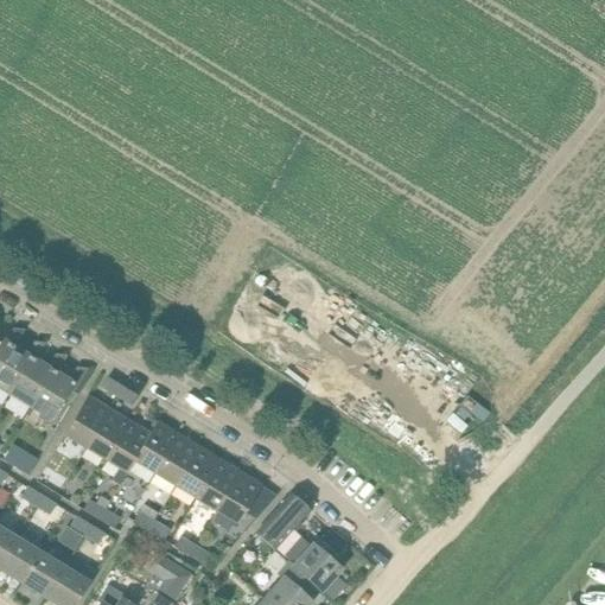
[(0,335),(0,362),(12,343),(16,345),(26,329),(14,328),(6,339),(0,335)]
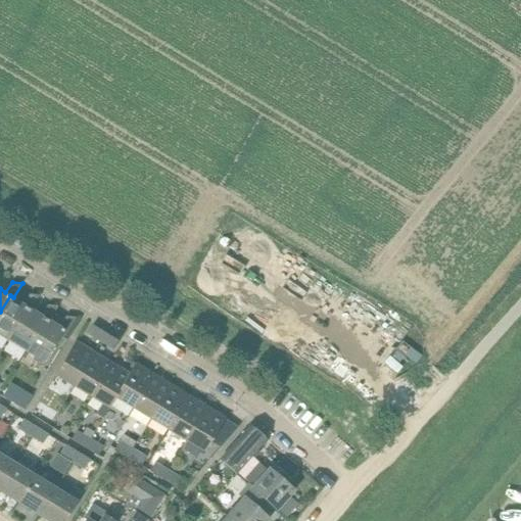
[(10,295),(0,312),(0,334),(8,340),(29,306),(32,309),(41,294),(31,293),(24,303),(13,297),(10,295)]
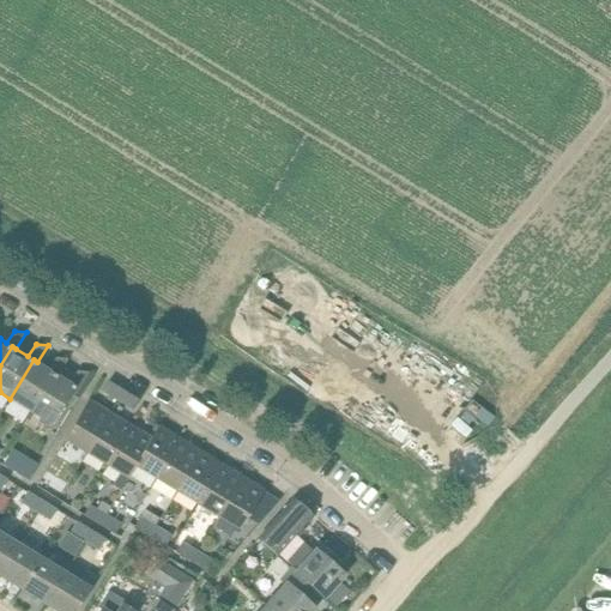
[(34,360),(10,399),(31,412),(55,373),(59,375),(70,358),(58,356),(49,369),(37,362),(34,360)]
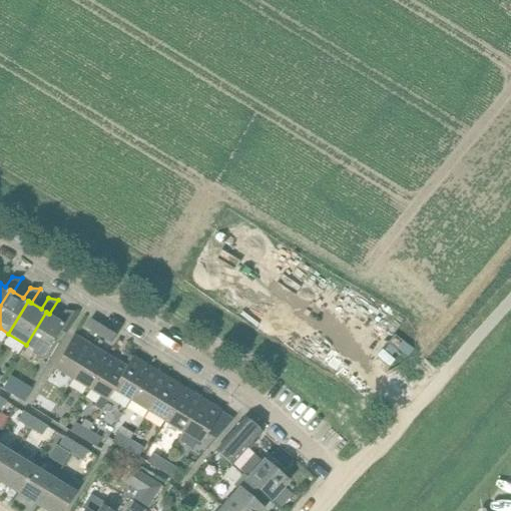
[(46,312),(26,345),(44,356),(60,329),(63,330),(76,311),(65,309),(58,320),(49,314),(46,312)]
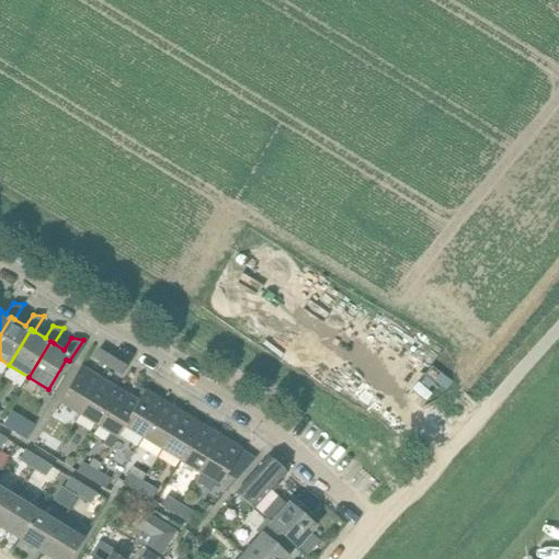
[(94,357),(109,365),(114,356),(101,348),(94,357)]
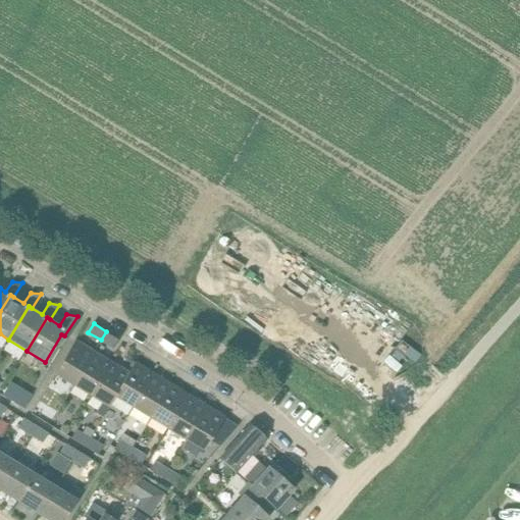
[(106,331),(101,340),(114,348),(120,340),(106,331)]
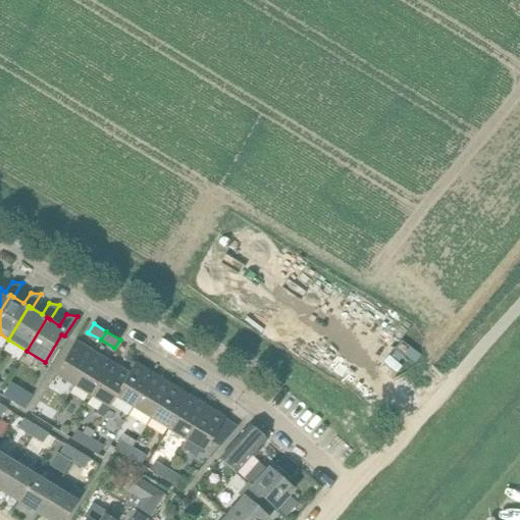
[(76,340),(55,373),(73,384),(95,351),(76,340)]
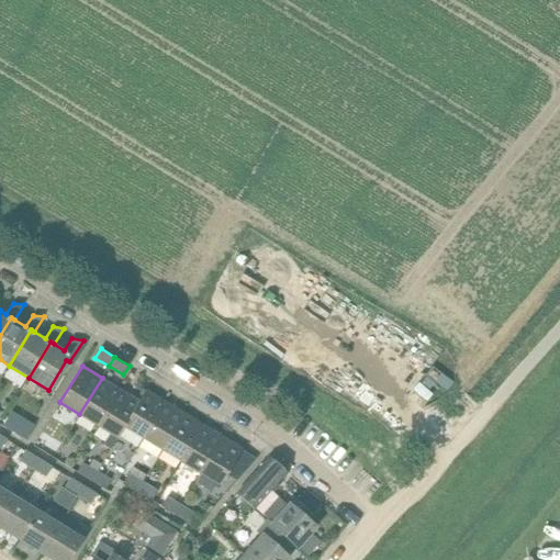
[(102,378),(79,414),(99,426),(122,389),(102,378)]
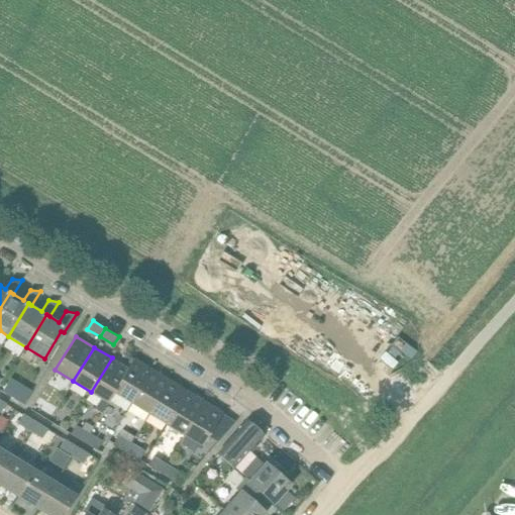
[(112,357),(91,392),(102,399),(96,408),(104,412),(115,393),(114,393),(129,369),(128,368),(112,357)]
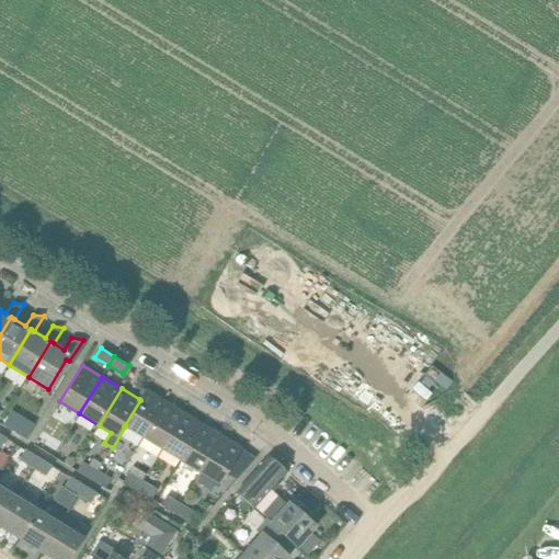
[(140,400),(124,426),(125,426),(143,437),(166,400),(146,388),(139,399),(140,400)]
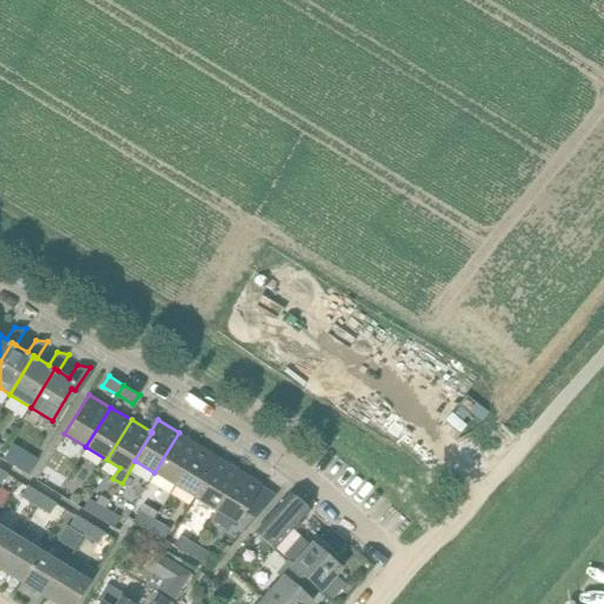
[(179,432),(154,473),(175,486),(200,445),(179,432)]
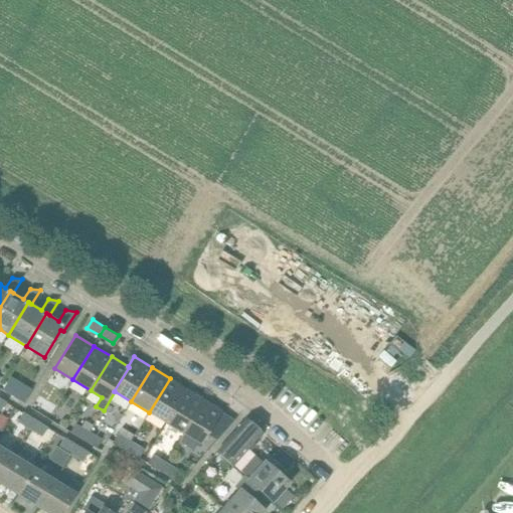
[(8,381),(3,389),(11,393),(21,400),(25,402),(28,397),(33,389),(11,376),(8,381)]
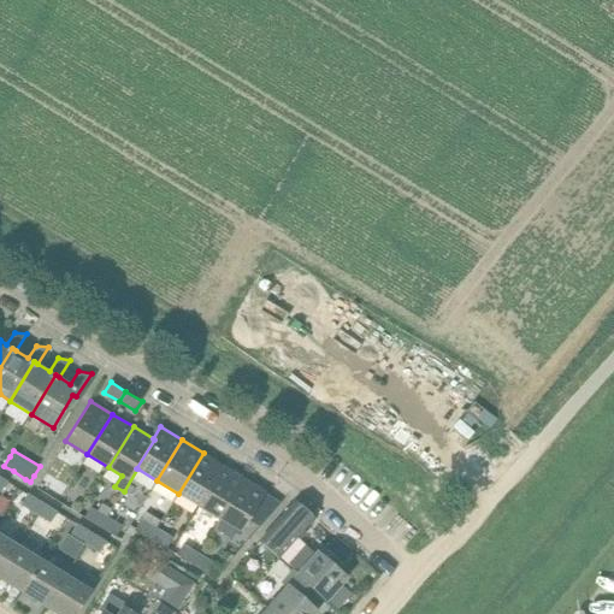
[(204,453),(178,494),(199,506),(224,465),(204,453)]
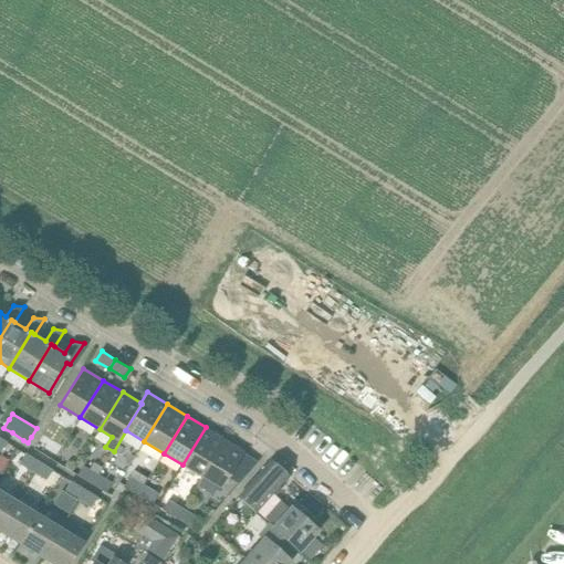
[(206,427),(183,465),(202,477),(226,439),(206,427)]
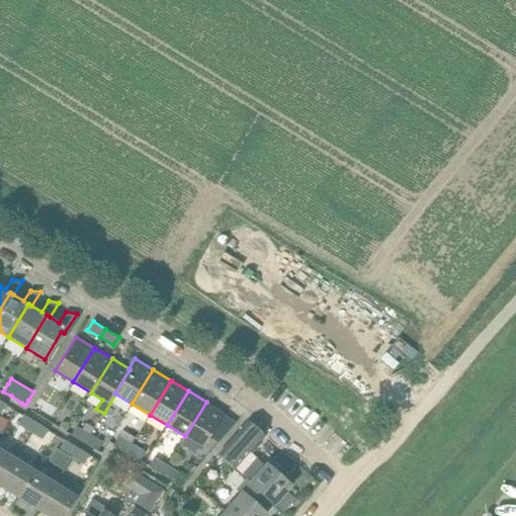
[(206,402),(185,436),(203,447),(225,413),(206,402)]
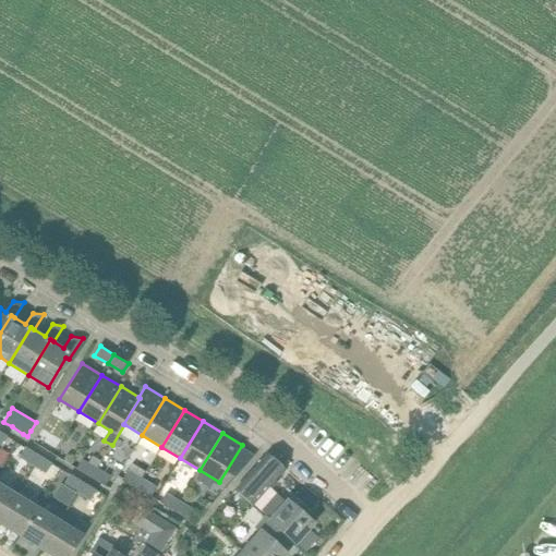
[(20,456),(33,464),(39,454),(26,446),(20,456)]
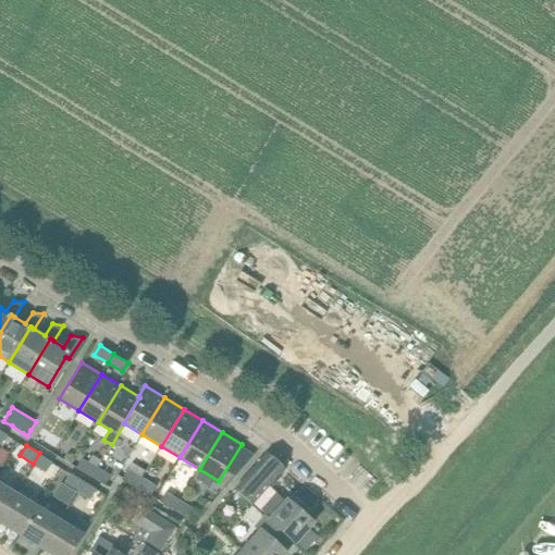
[(3,448),(0,453),(0,464),(2,466),(10,454),(3,448)]
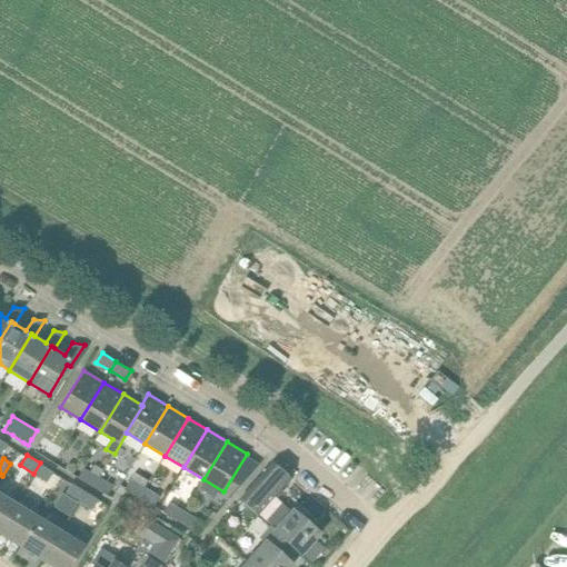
[(274,461),(240,499),(258,515),(291,476),(274,461)]
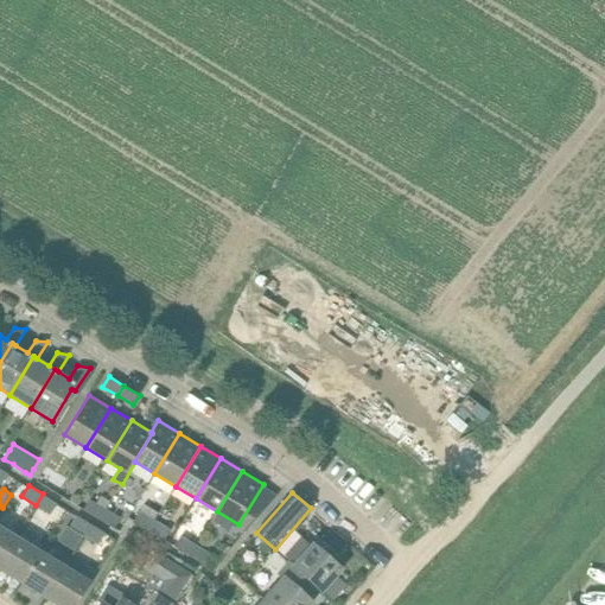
[(43,494),(36,505),(50,514),(57,503),(43,494)]
